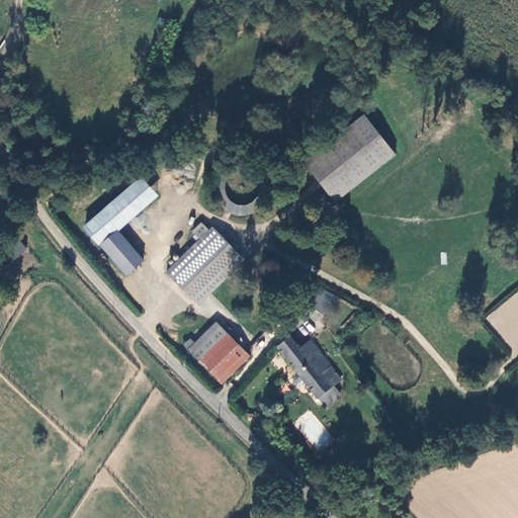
[(333,205),(394,160),(363,117),(301,163),(333,205)]
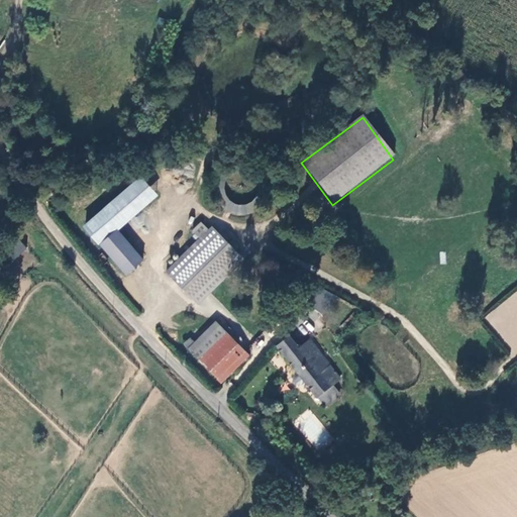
[(140,175),(82,226),(125,276),(144,260),(118,230),(159,196),(140,175)]
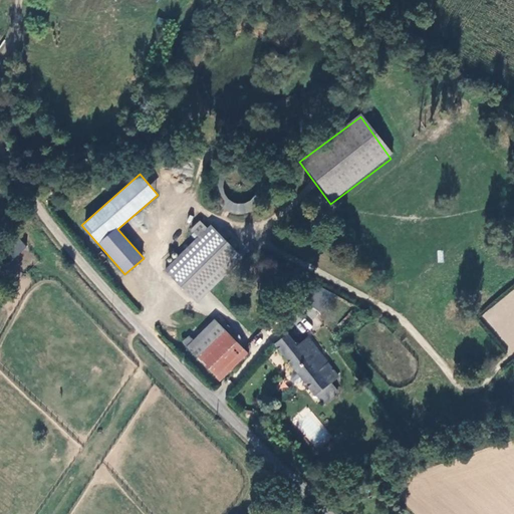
[(165,271),(198,304),(243,259),(212,228),(198,222),(191,230),(196,239),(189,234),(174,248),(181,255),(165,271)]
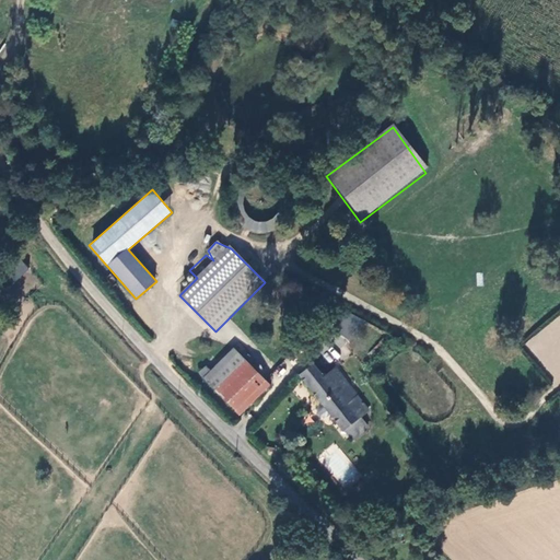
[(14,282),(28,267),(19,258),(4,273),(14,282)]
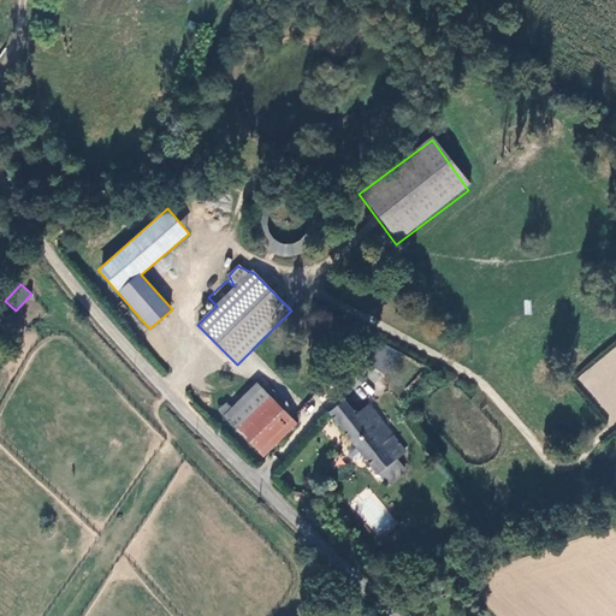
[(369,365),(394,377),(404,355),(380,343),(369,365)]
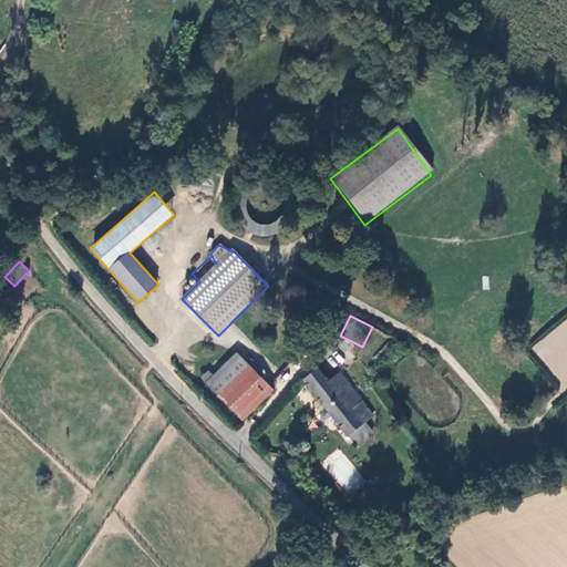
[(337,351),(326,359),(334,369),(344,361),(337,351)]
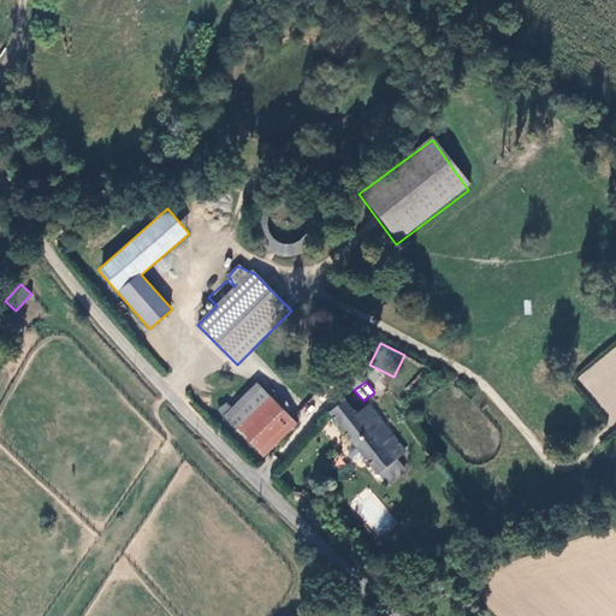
[(254,388),(221,420),(260,458),(292,427),(254,388)]
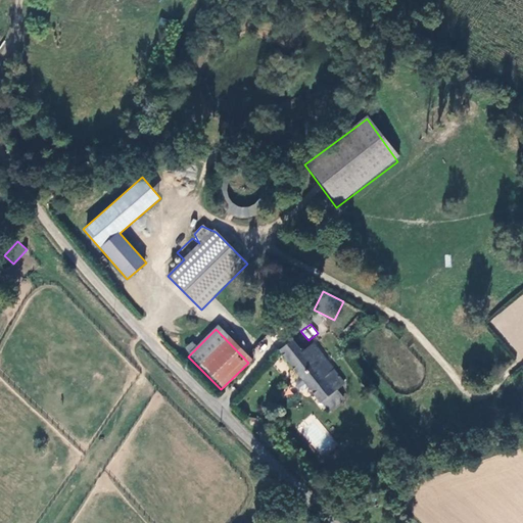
[(303,390),(308,386),(330,414),(347,400),(338,390),(347,383),(317,344),(307,350),(305,348),(303,350),(293,338),(279,349),(301,378),(298,380),(296,382),(295,385),(297,389),(300,390),(303,390)]
